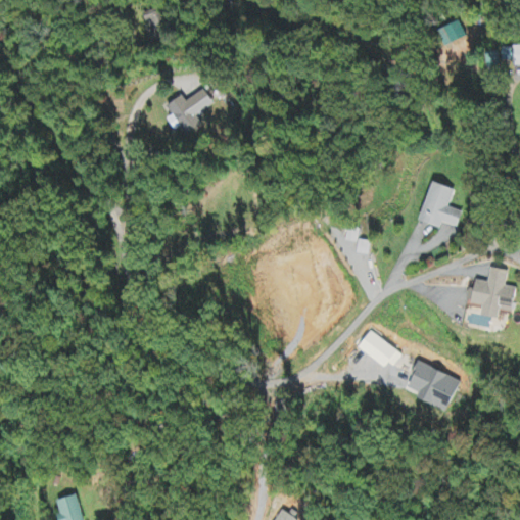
[(138,21),(148,19),(151,33),(163,31),(158,7),(136,12),(138,21)]
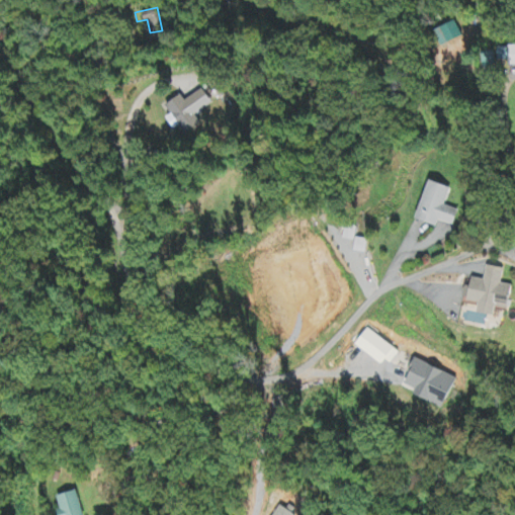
[(212,103),(204,88),(184,98),(182,95),(167,103),(182,133),(200,123),(195,112),(212,103)]
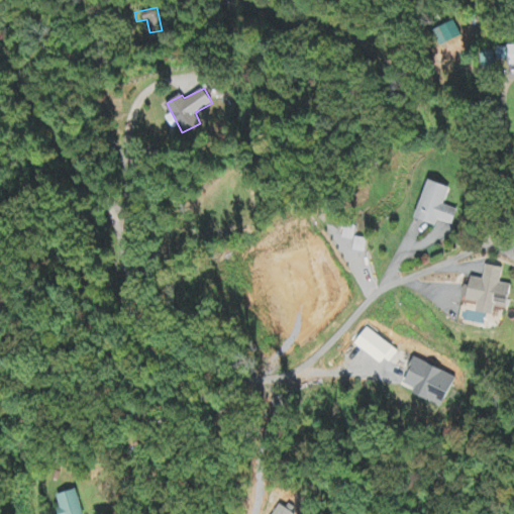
[(417,219),(435,224),(436,219),(451,223),(455,208),(443,204),(448,185),(427,180),(417,219)]
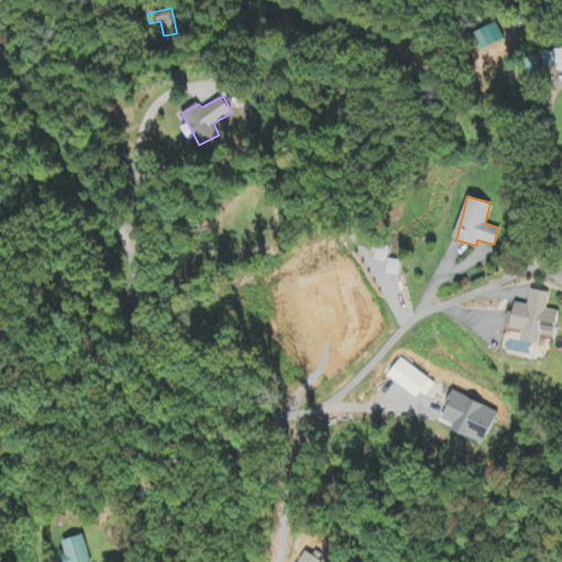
[(542,343),(543,333),(555,336),(559,310),(545,308),(549,292),(529,288),(527,304),(512,301),(508,327),(525,329),(522,340),(542,343)]
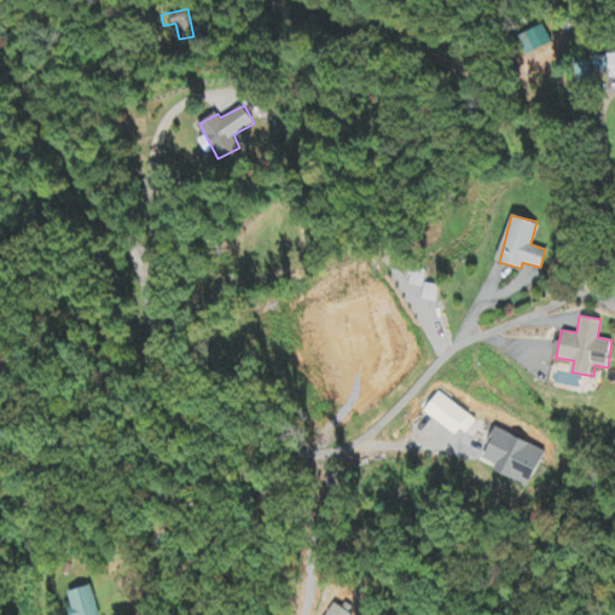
[(534,487),(549,450),(494,428),(482,458),(498,464),(494,471),(534,487)]
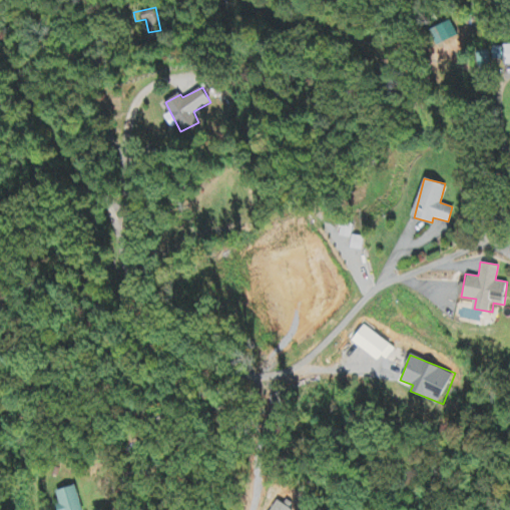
[(55,491),(59,503),(56,504),(57,509),(79,509),(73,486),(55,491)]
